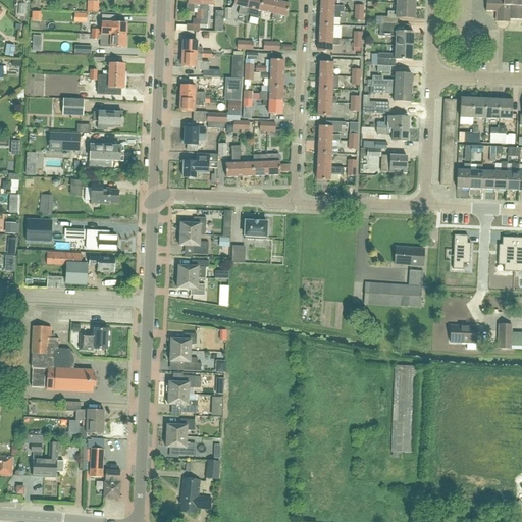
[(200,10),(200,0),(188,0),(188,4),(187,3),(186,13),(194,13),(194,8),(197,8),(197,15),(203,15),(204,10),(200,10)]
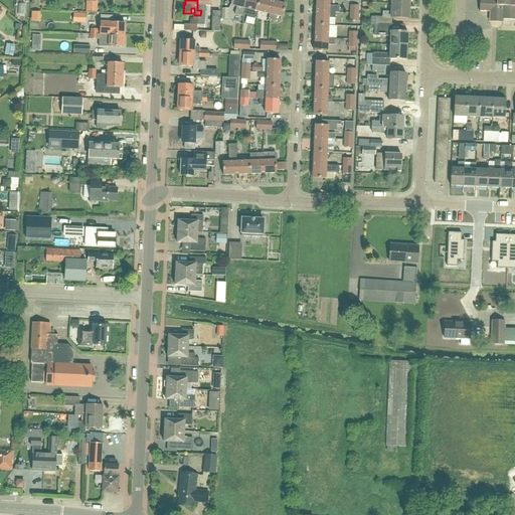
[(200,15),(194,15),(193,19),(197,19),(197,26),(196,31),(219,32),(220,12),(205,11),(205,5),(210,5),(210,0),(197,0),(197,10),(201,10),(200,15)]
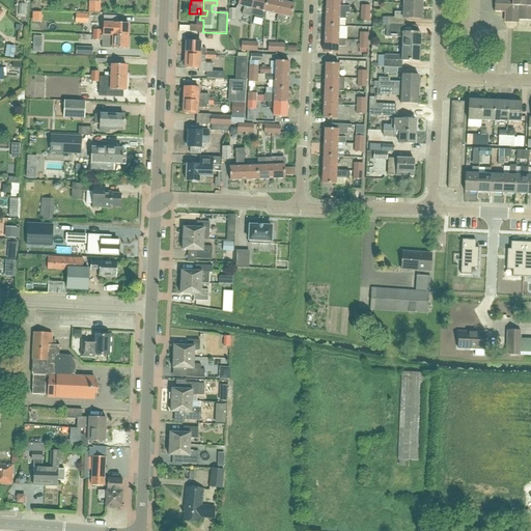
[(251,8),(252,0),(238,0),(238,5),(243,7),(242,16),(250,18),(250,15),(251,9),(251,8)]
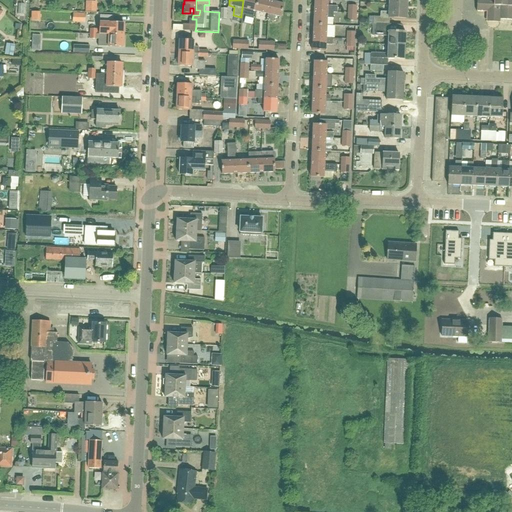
[(257,0),(243,0),(242,8),(242,9),(241,14),(246,15),(245,17),(253,19),(255,11),(257,0)]
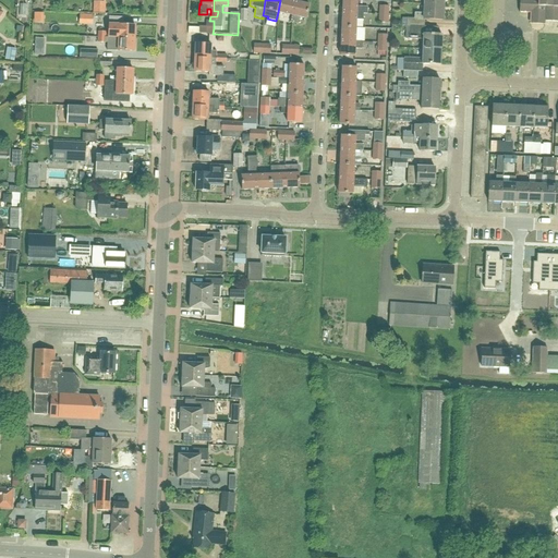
[(280,0),(278,12),(291,15),(294,2),(287,0),(280,0)]
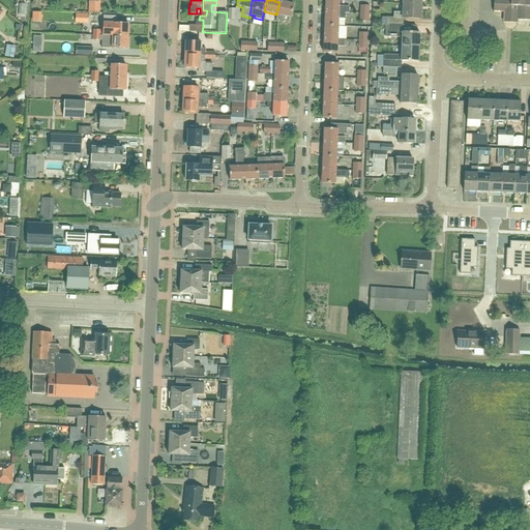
[(325,0),(325,12),(345,13),(345,12),(349,12),(349,6),(339,5),(339,0),(325,0)]
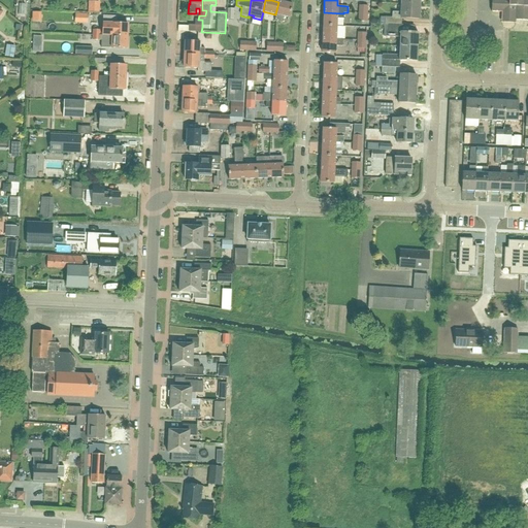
[(527,0),(491,0),(491,12),(501,12),(501,20),(508,20),(527,21),(527,0)]
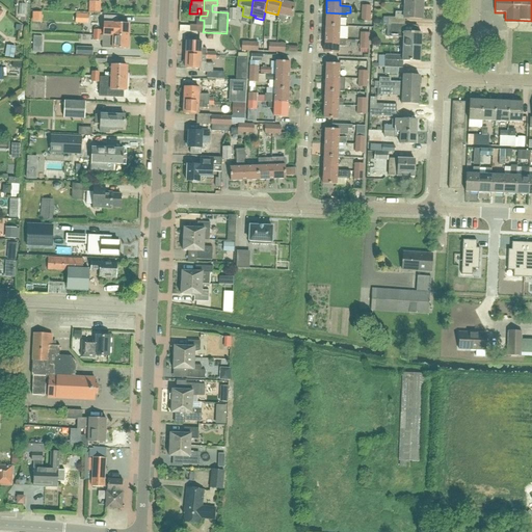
[(295,5),(281,2),(277,15),(278,15),(276,22),(284,23),(286,17),(292,18),(295,5)]
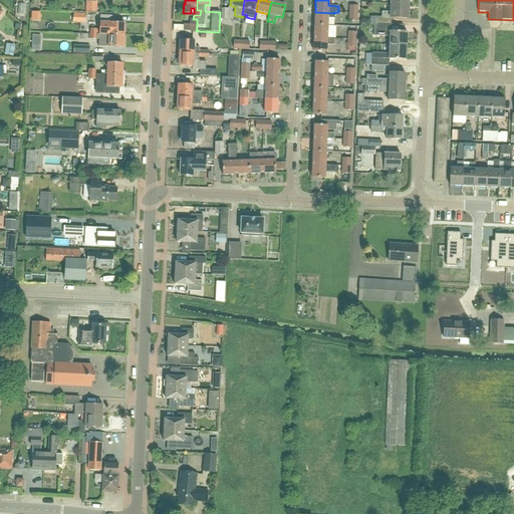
[(409,5),(391,4),(390,13),(381,12),(381,17),(374,17),(374,24),(377,24),(387,25),(387,24),(387,18),(408,19),(409,5)]
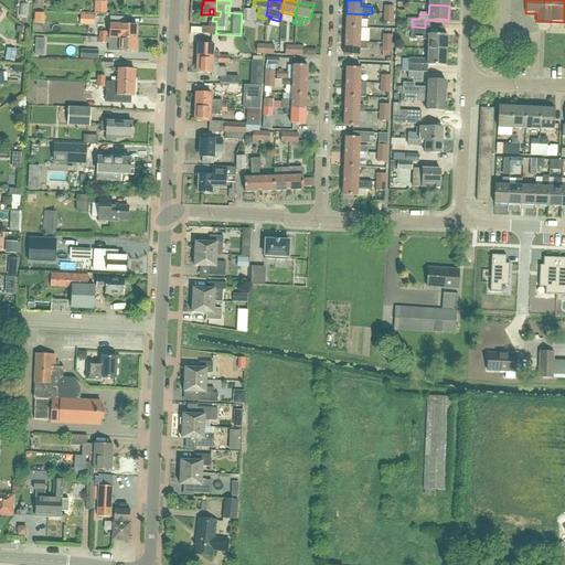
[(384,7),(383,16),(393,16),(393,7),(384,7)]
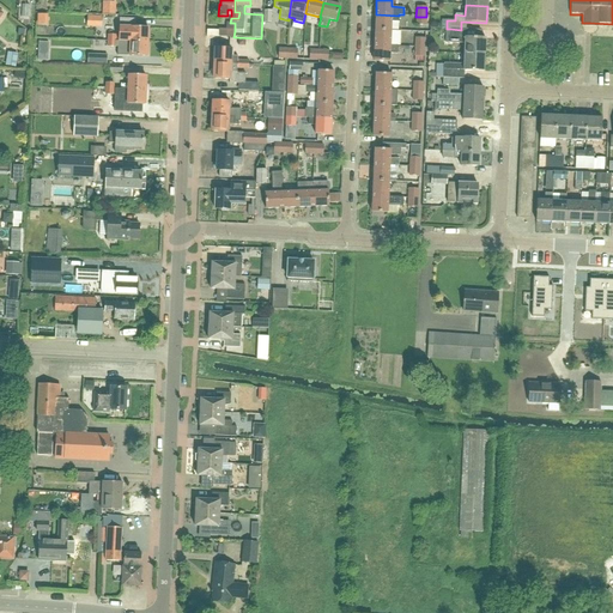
[(399,22),(399,16),(376,14),(375,30),(390,31),(390,20),(399,22)]
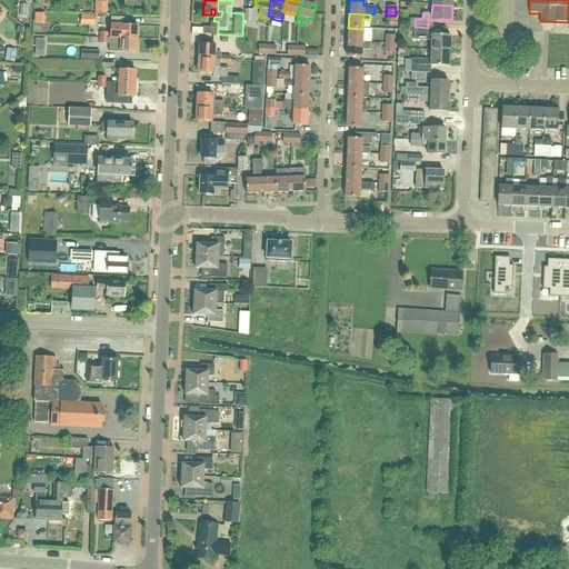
[(120,39),(137,40),(138,27),(120,26),(121,26),(111,25),(111,39),(120,39)]
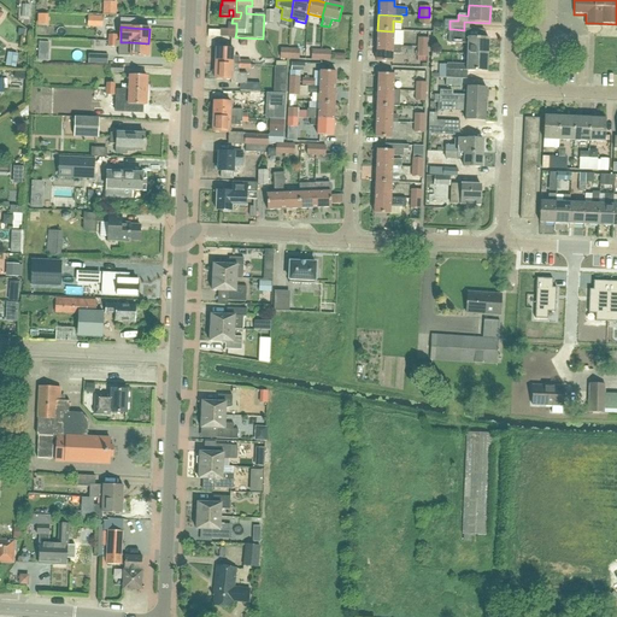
[(453,29),(452,43),(468,45),(468,54),(488,56),(488,39),(469,37),(469,29),(464,29),(464,30),(453,29)]
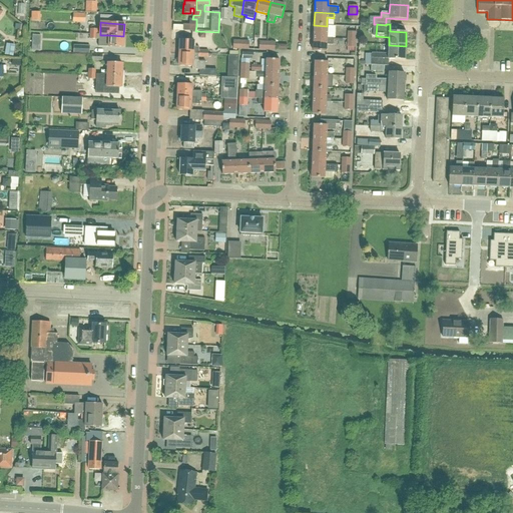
[(327,39),(327,38),(327,26),(314,25),(314,38),(327,39)]
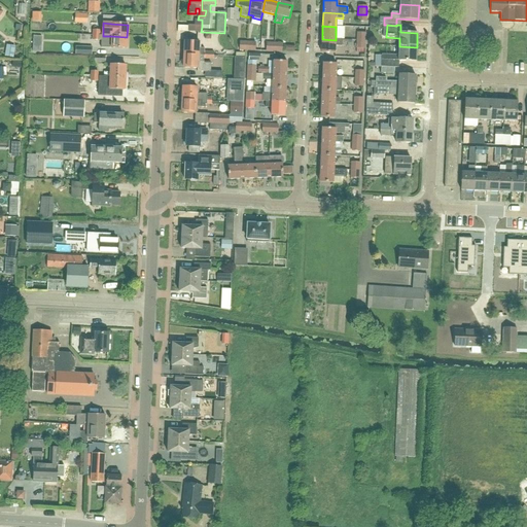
[(357,33),(356,41),(364,41),(365,33),(357,33)]
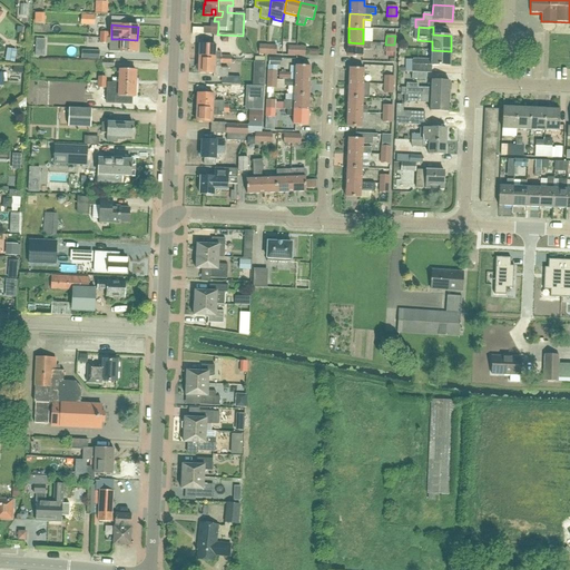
[(249,49),(255,50),(255,38),(245,38),(249,49)]
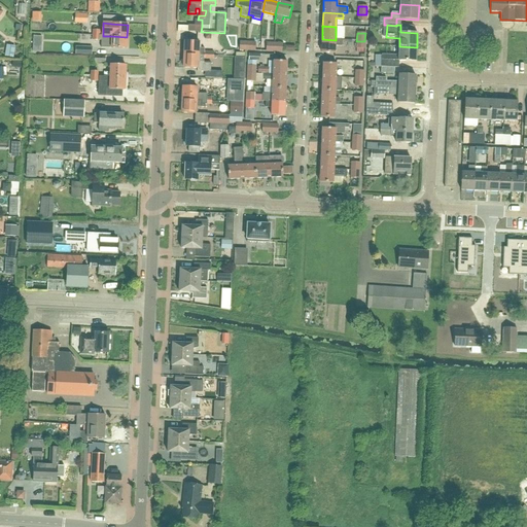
[(127,37),(111,36),(111,48),(127,49),(127,37)]
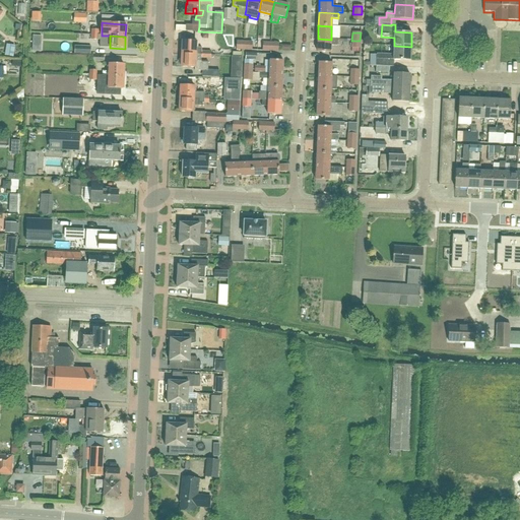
[(337,39),(331,39),(331,40),(318,39),(317,53),(330,53),(330,45),(336,46),(337,39)]
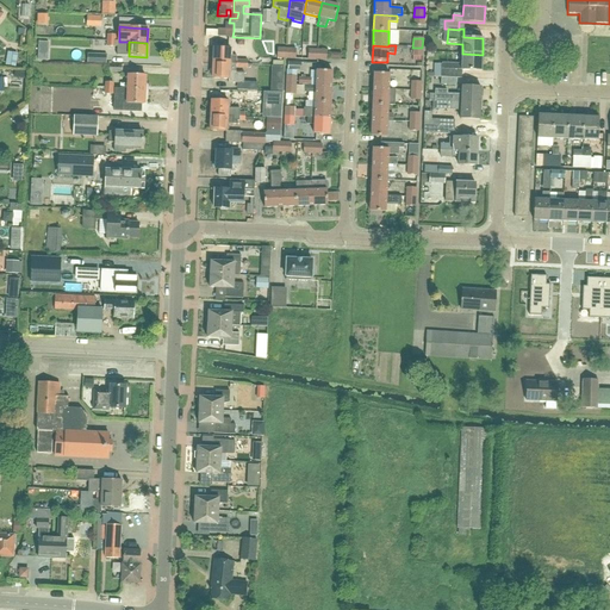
[(213,48),(212,63),(236,64),(236,68),(241,69),(242,60),(236,60),(236,56),(230,56),(230,49),(213,48)]
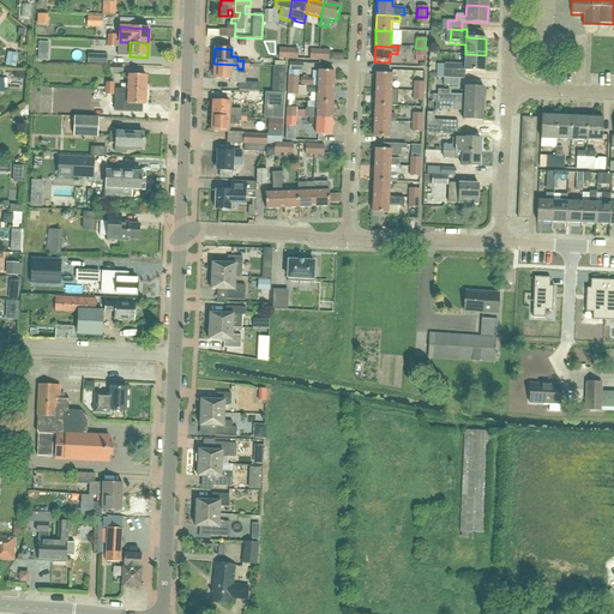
[(278,59),(289,59),(289,49),(280,49),(278,59)]
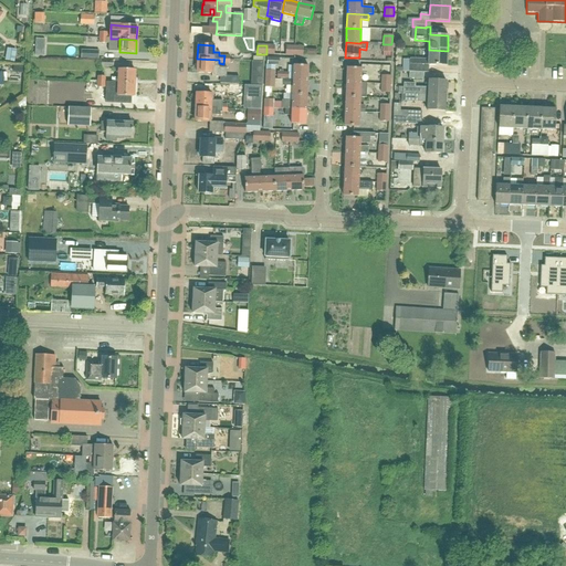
[(285,55),(294,55),(295,46),(285,46),(285,55)]
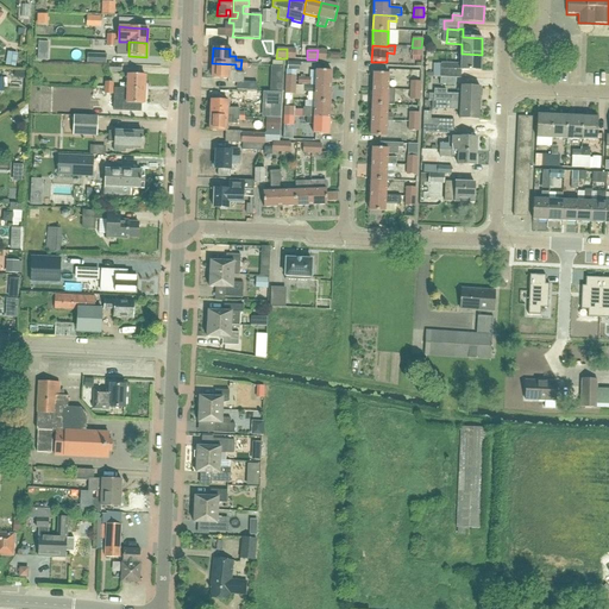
[(440,77),(456,79),(460,79),(462,70),(481,71),(482,55),(462,54),(460,64),(441,63),(440,67),(440,77)]
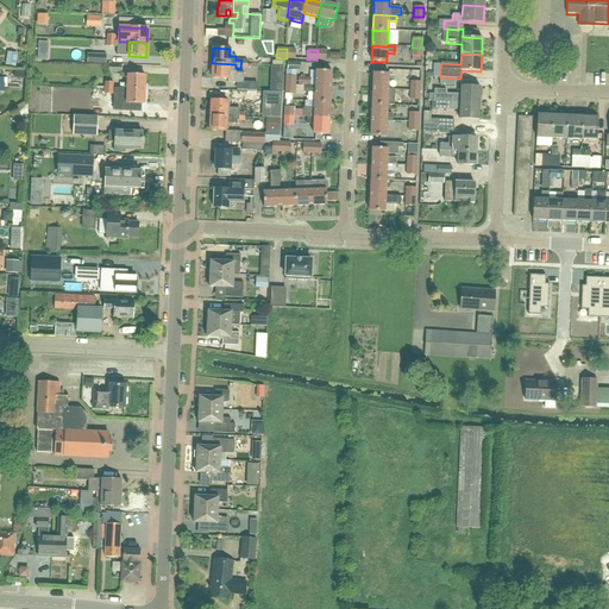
[(295,86),(295,76),(296,70),(301,70),(301,63),(288,62),(288,70),(286,70),(286,85),(295,86)]
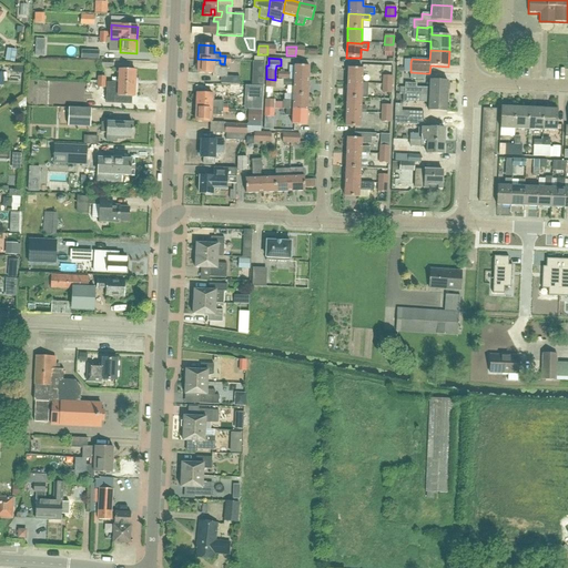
[(220,60),(198,59),(198,73),(212,74),(212,78),(226,78),(227,68),(219,68),(220,63),(220,60)]
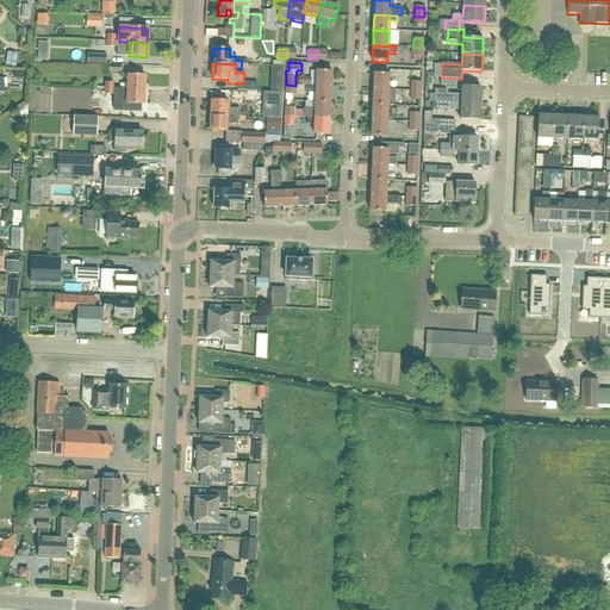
[(316,86),(331,87),(332,72),(317,70),(316,86)]
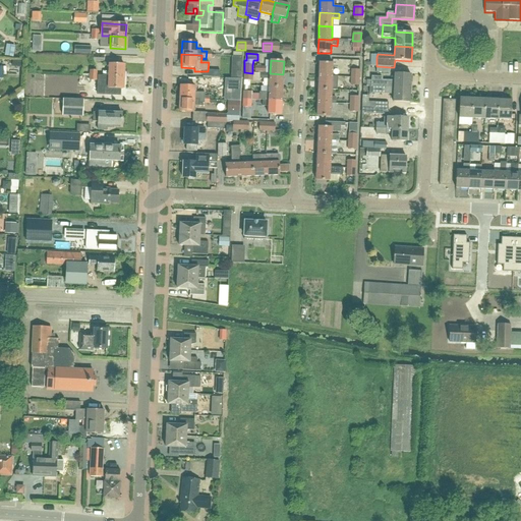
[(359,78),(359,70),(360,61),(351,61),(351,77),(359,78)]
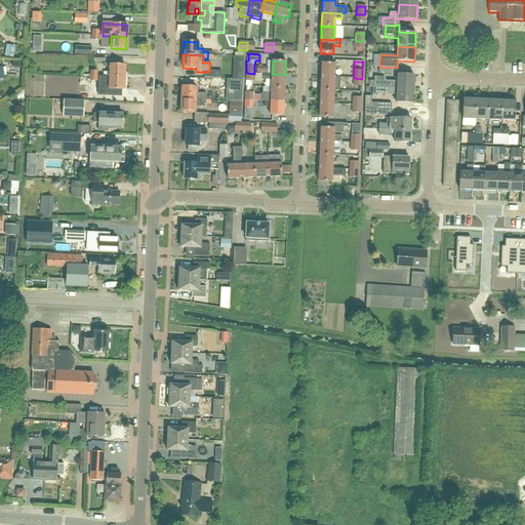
[(110,64),(109,77),(124,77),(125,65),(110,64)]
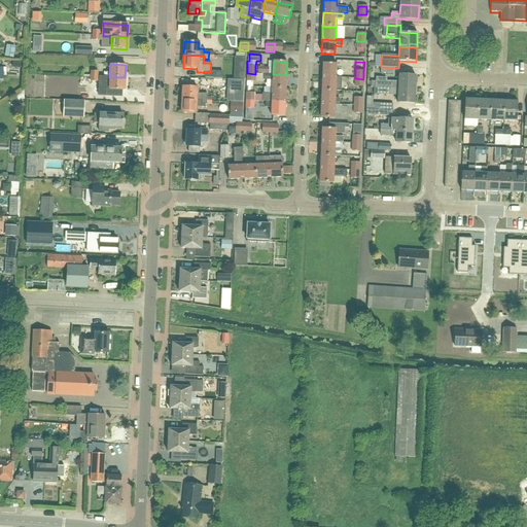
[(336,78),(336,76),(343,77),(343,70),(336,69),(337,64),(323,64),(322,77),(336,78)]
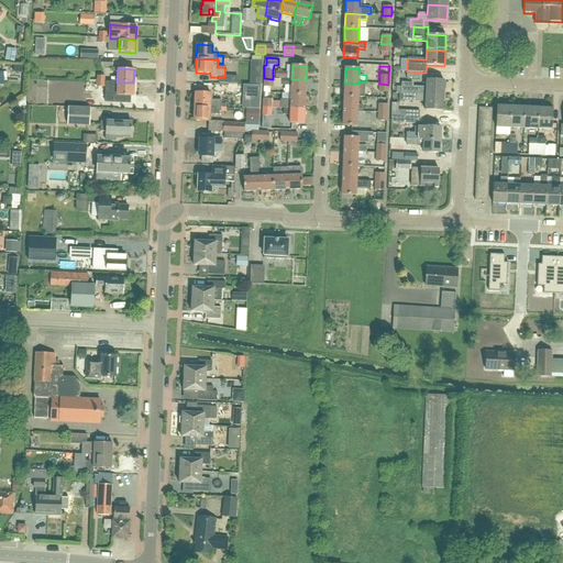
[(273,88),(273,79),(264,78),(263,87),(273,88)]
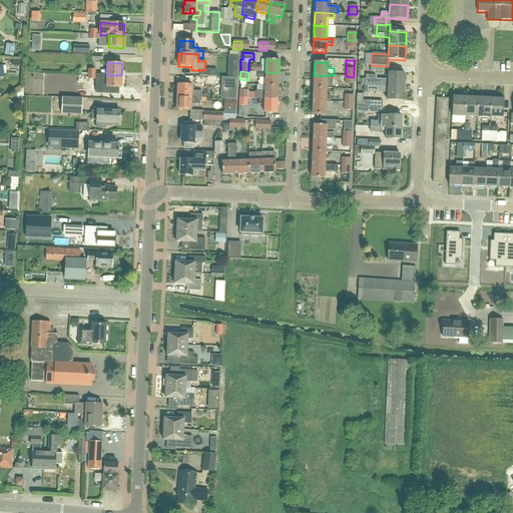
[(279,86),(279,73),(266,72),(255,71),(255,77),(266,78),(265,86),(279,86)]
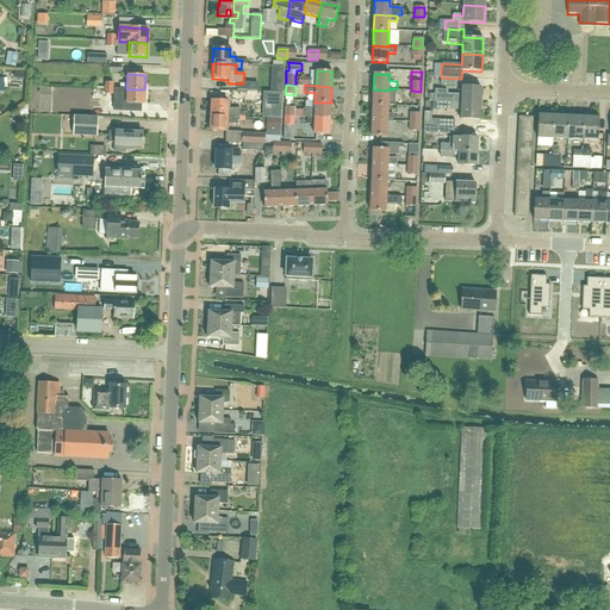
[(435,103),(436,103),(436,101),(480,104),(481,87),(462,86),(461,95),(447,94),(447,91),(435,91),(435,94),(429,94),(429,101),(435,101),(435,103)]
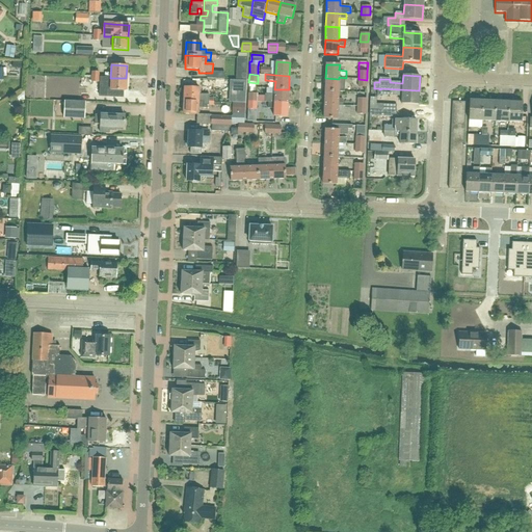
[(126,78),(110,78),(110,90),(126,91),(126,78)]
